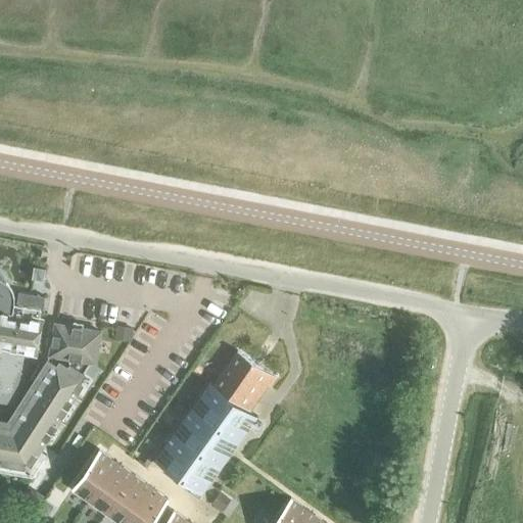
[(44,271),(33,270),(31,281),(41,283),(44,271)]
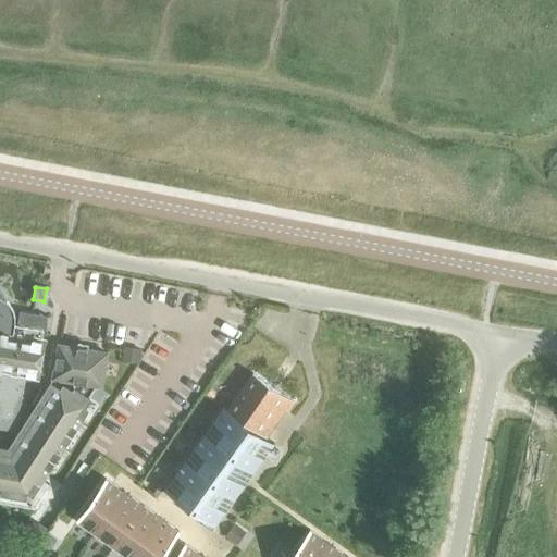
[(0,421),(15,424),(24,375),(38,378),(45,341),(42,339),(42,337),(44,337),(47,317),(19,311),(16,325),(14,325),(14,321),(14,317),(13,312),(11,308),(9,305),(5,301),(2,299),(0,298),(0,421)]
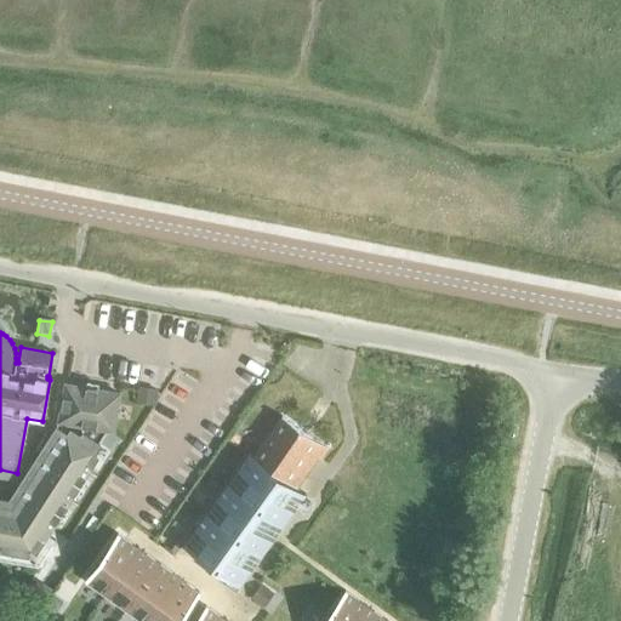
[(0,559),(38,567),(55,540),(49,536),(106,431),(114,432),(121,392),(64,381),(56,426),(9,500),(0,497),(0,559)]
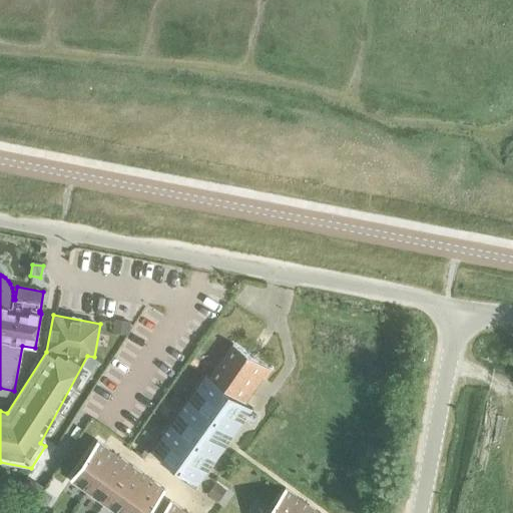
[(252,408),(239,399),(249,386),(254,389),(260,383),(262,384),(265,379),(273,368),(234,342),(209,377),(204,374),(150,450),(198,484),(252,408)]
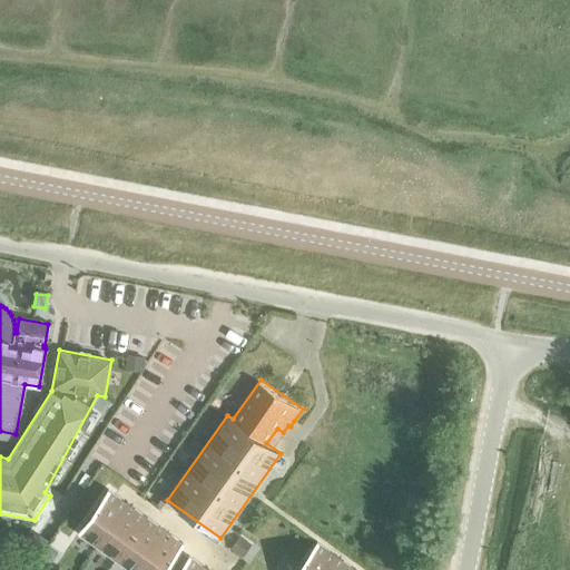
[(97,547),(127,503),(108,490),(77,532),(97,547)]
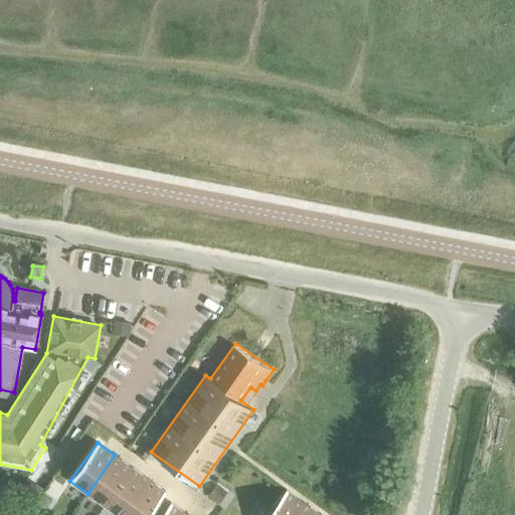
[(378,463),(380,452),(368,449),(366,460),(378,463)]
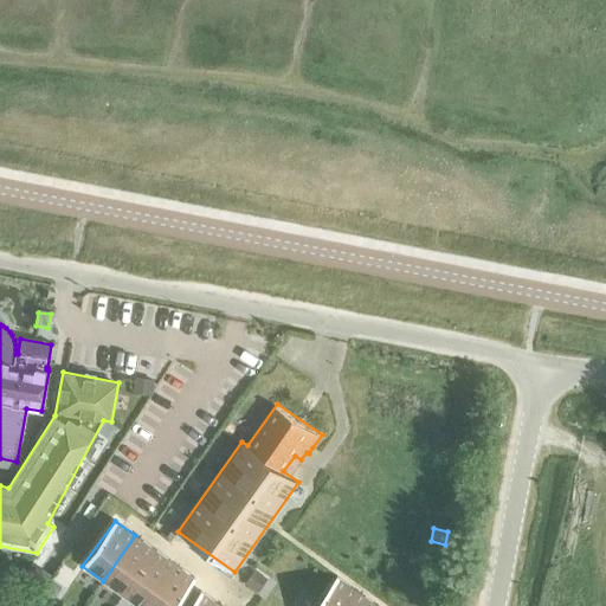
[(122,594),(155,549),(135,535),(103,581),(122,594)]
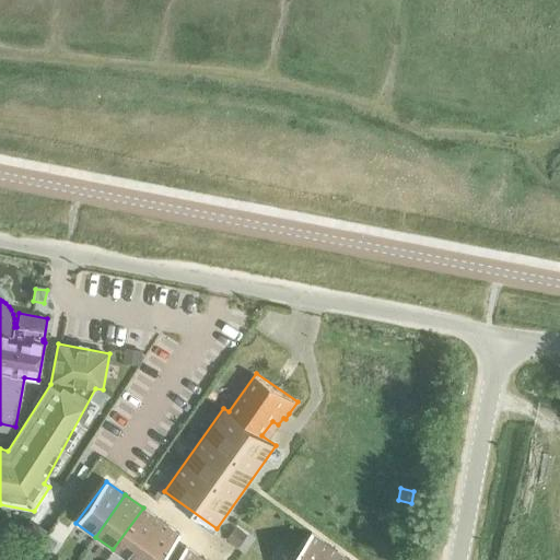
[(127,559),(133,559),(162,522),(143,508),(113,549),(127,559)]
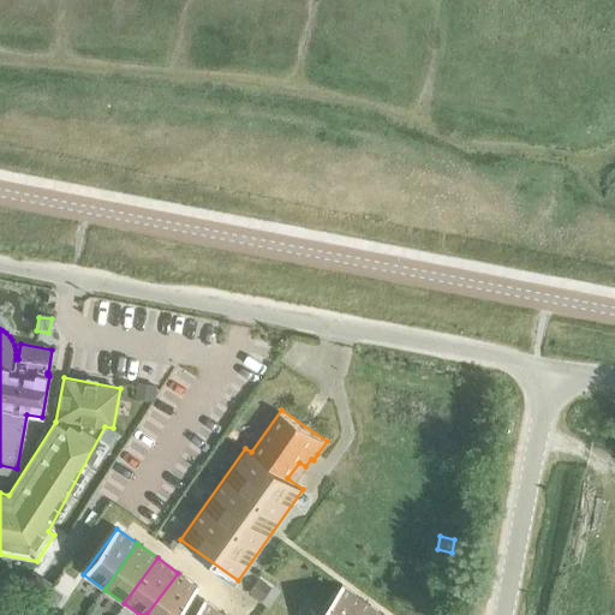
[(177,614),(198,587),(178,573),(147,614),(177,614)]
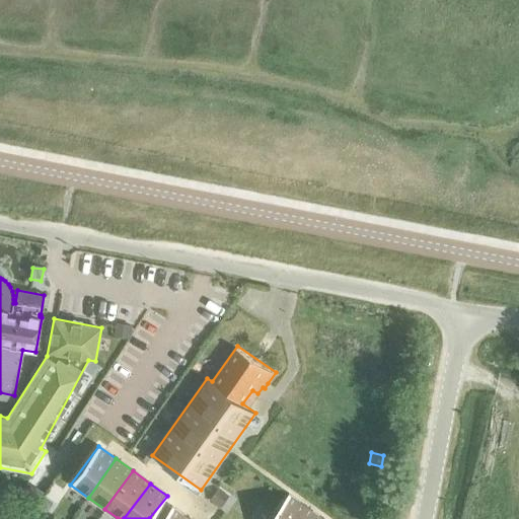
[(210,500),(220,507),(227,497),(217,490),(210,500)]
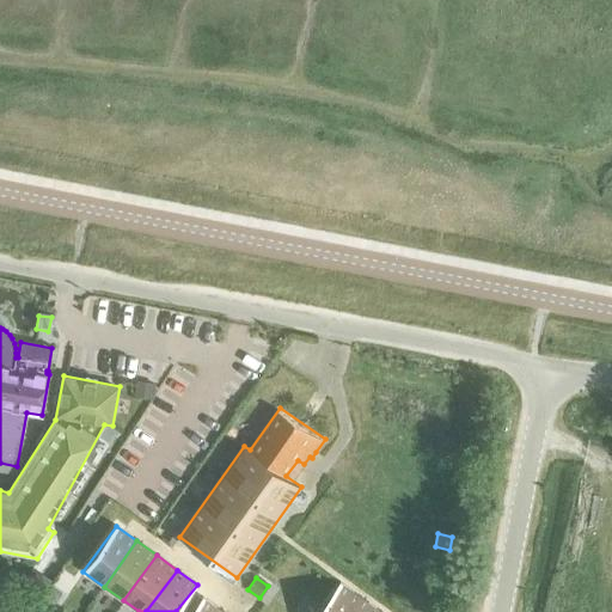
[(349,611),(361,597),(340,582),(317,611),(349,611)]
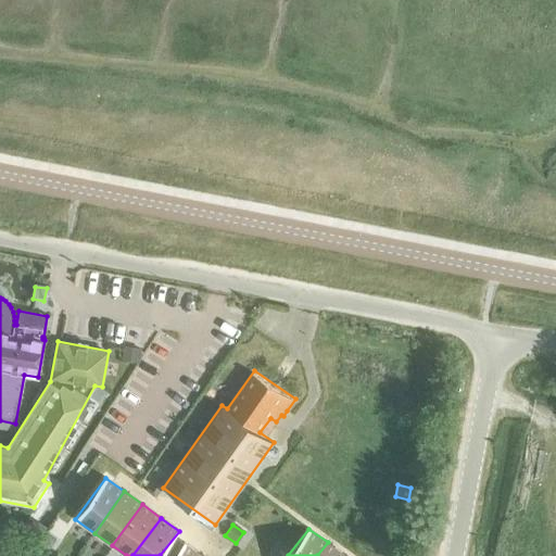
[(201,555),(202,555),(184,542),(174,555),(201,555)]
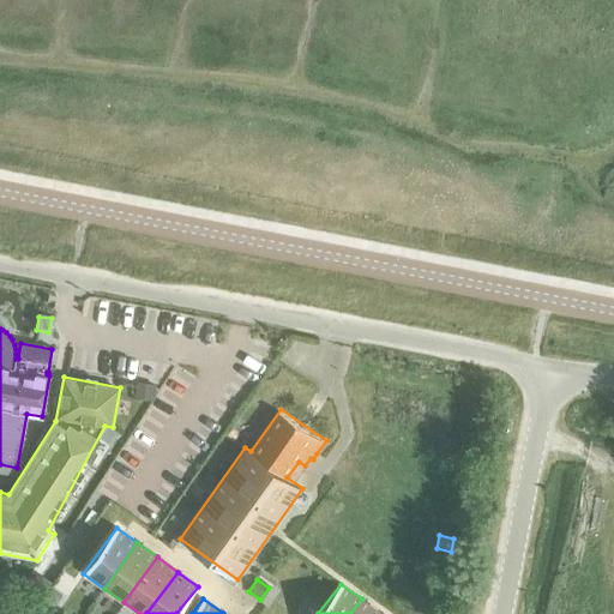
[(380,613),(381,613),(362,599),(350,613),(380,613)]
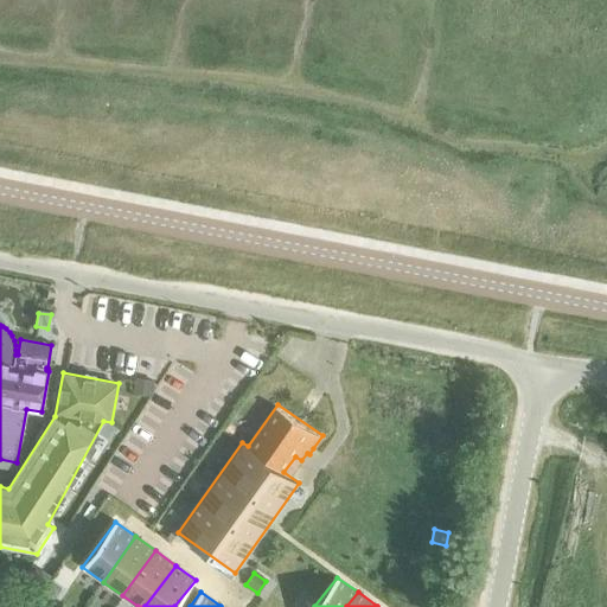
All buildings are outlined.
